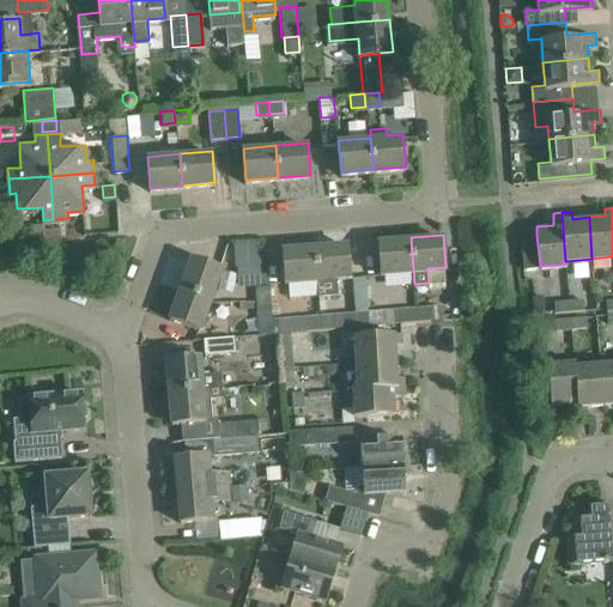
[(540,266),(536,235),(521,237),(523,267),(540,266)]
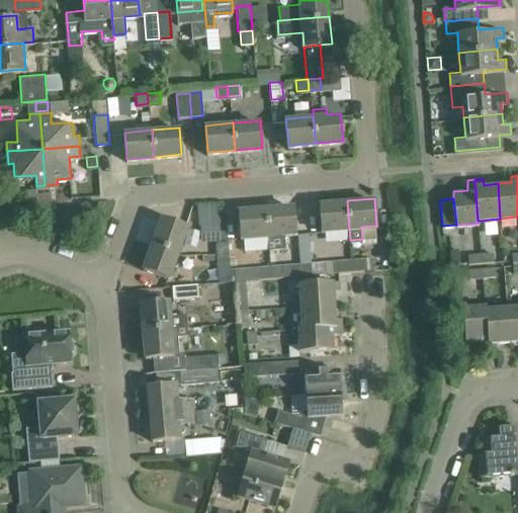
[(349,228),(347,200),(320,202),(322,230),(349,228)]
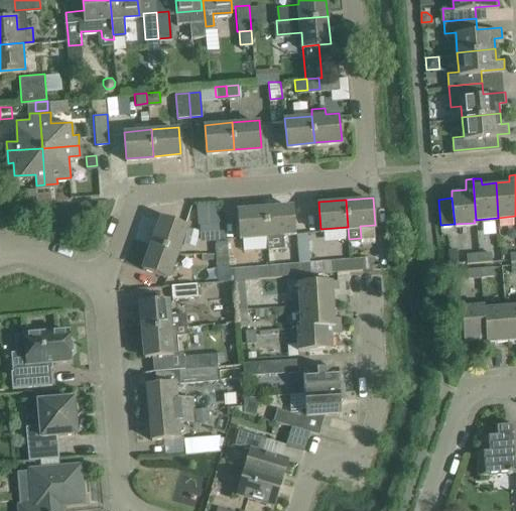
[(267,236),(269,236),(269,245),(283,244),(282,235),(294,234),(292,205),(265,207),(267,236)]
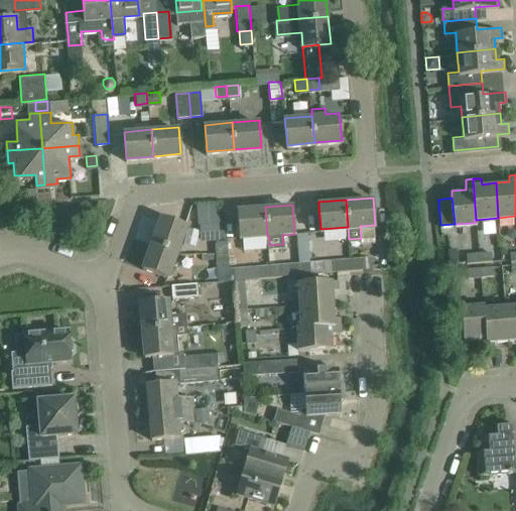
[(267,236),(265,207),(238,209),(240,238),(267,236)]
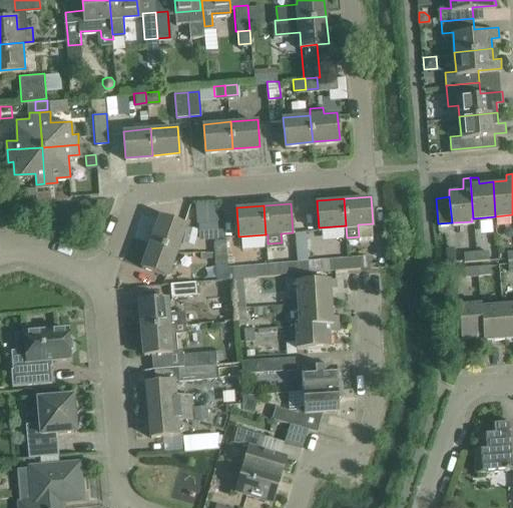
[(160,213),(151,239),(176,248),(186,222),(160,213)]
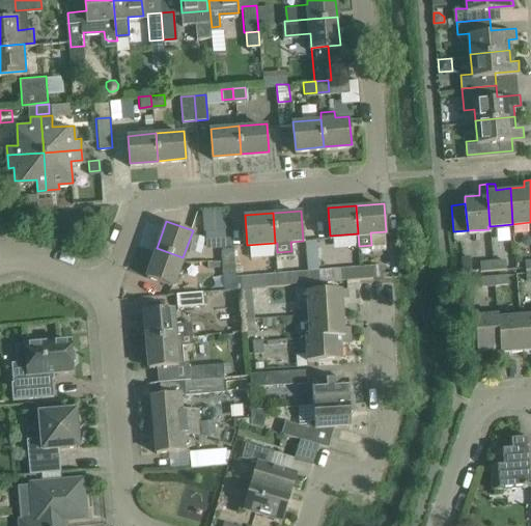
[(225,229),(205,230),(206,247),(220,246),(226,245),(225,230),(225,229)]
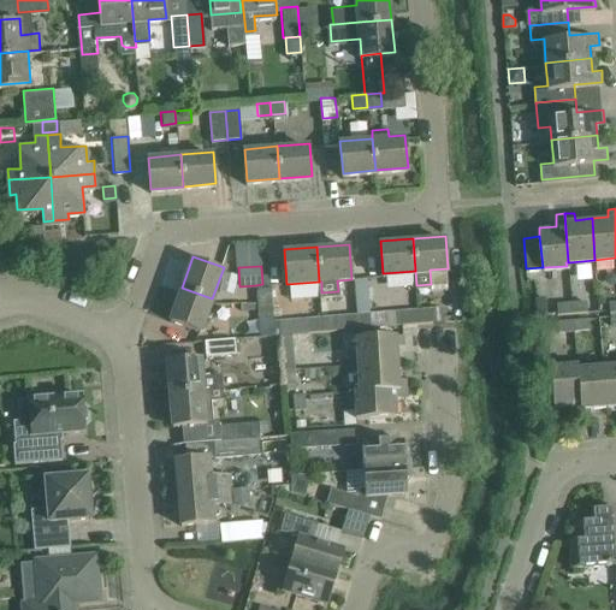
[(261,301),(273,300),(271,267),(261,267),(262,284),(255,285),(255,288),(260,286),(261,301)]
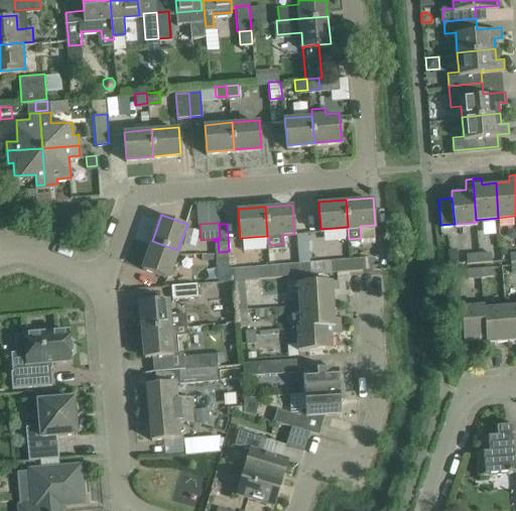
[(307,230),(297,231),(300,261),(301,261),(310,260),(307,230)]
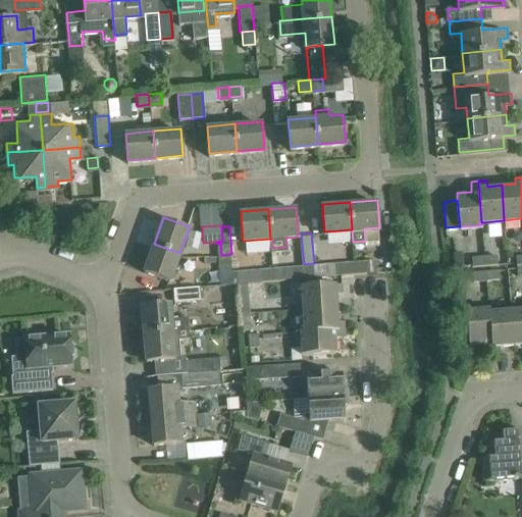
[(179,253),(154,244),(145,269),(170,278),(179,253)]
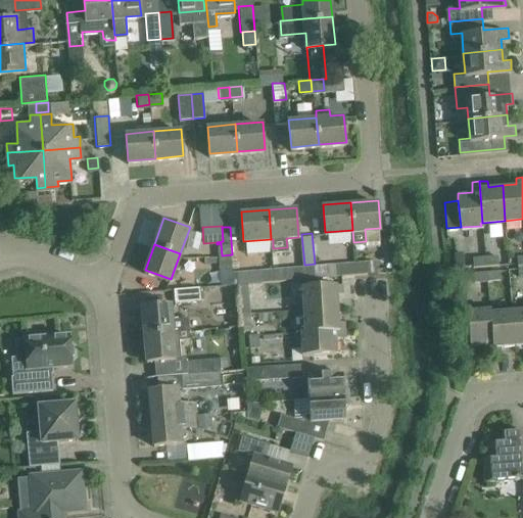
[(464,250),(456,250),(457,266),(465,266),(464,250)]
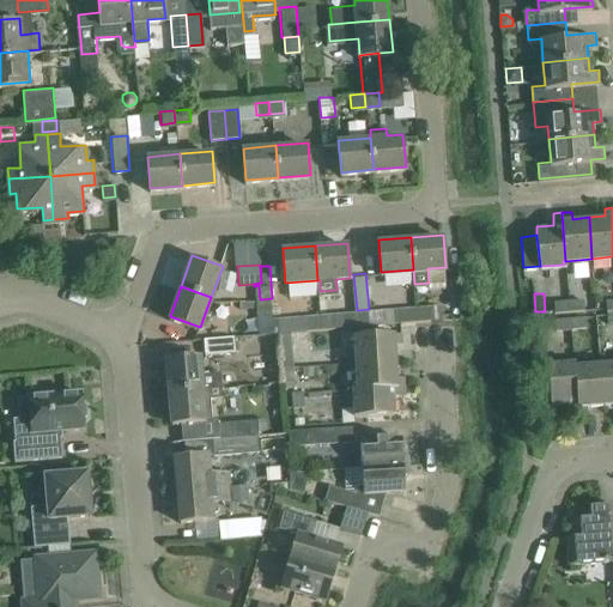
[(272,298),(260,299),(261,313),(273,311),(272,298)]
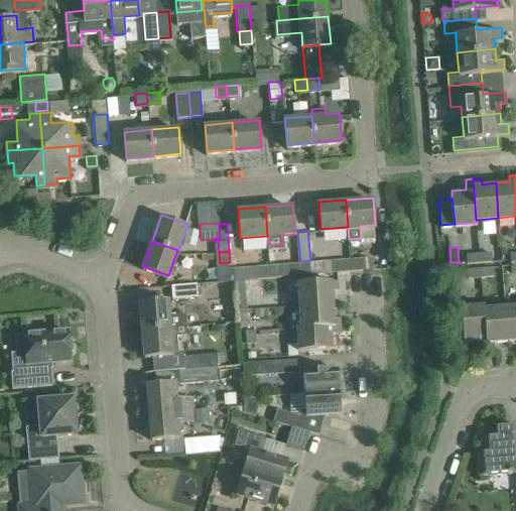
[(478,252),(478,261),(490,260),(490,251),(478,252)]
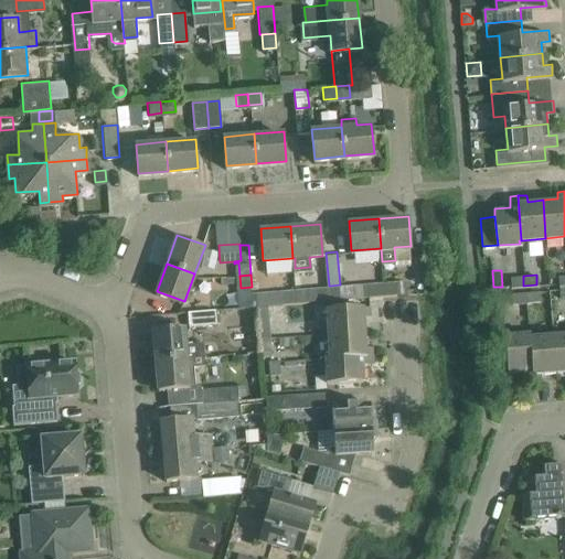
[(523,286),(523,276),(509,277),(510,287),(523,286)]
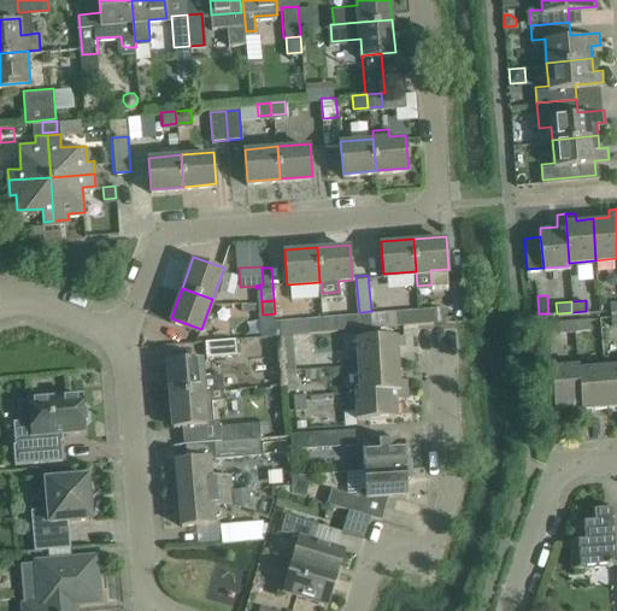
[(418,307),(419,321),(434,319),(433,306),(418,307)]
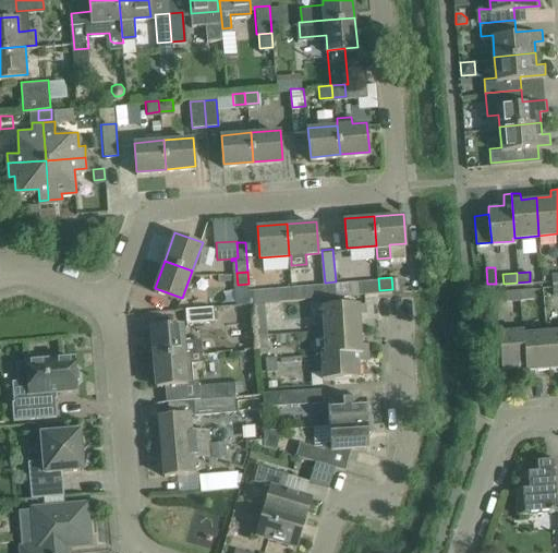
[(379,290),(378,278),(366,279),(366,291),(379,290)]
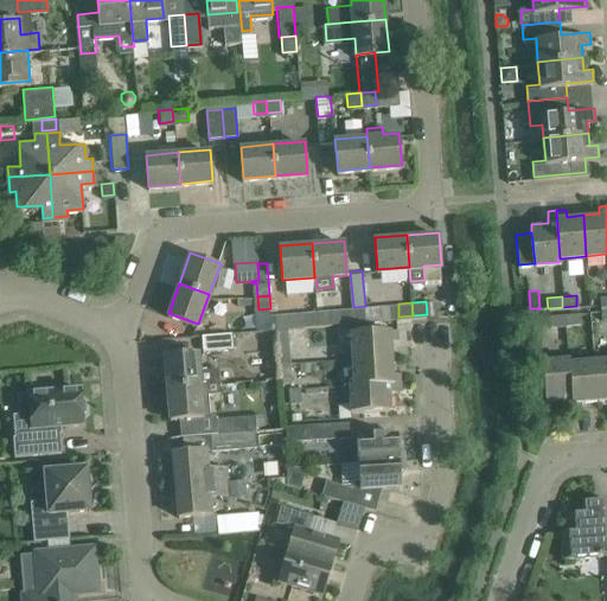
[(330,309),(317,311),(318,324),(331,323),(330,309)]
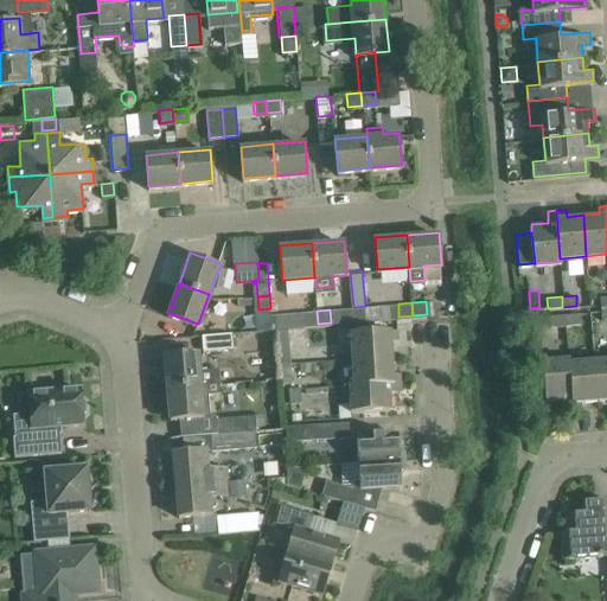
[(318,324),(317,311),(304,312),(305,325),(318,324)]
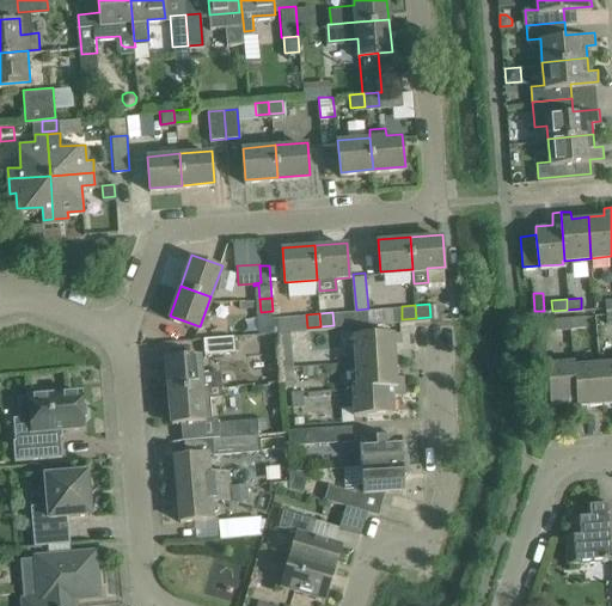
[(582,316),(568,317),(568,328),(583,326),(582,316)]
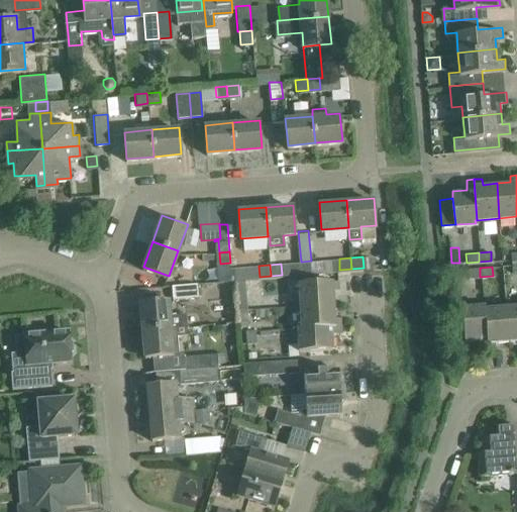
[(480,277),(480,268),(467,269),(468,278),(480,277)]
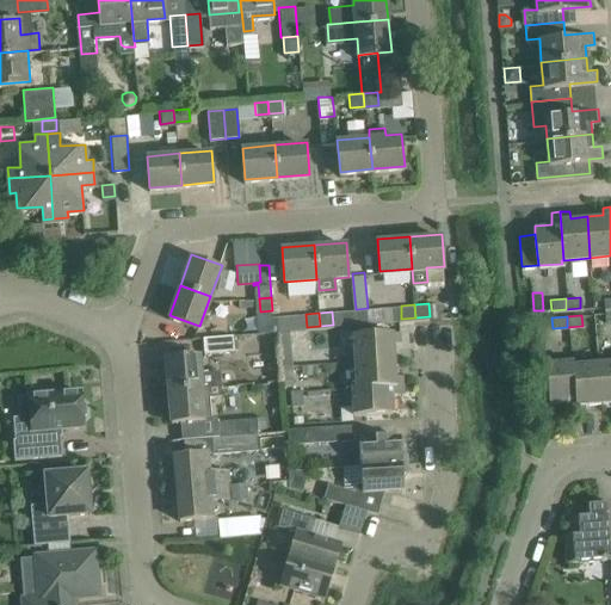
[(278,329),(281,364),(291,364),(289,328),(278,329)]
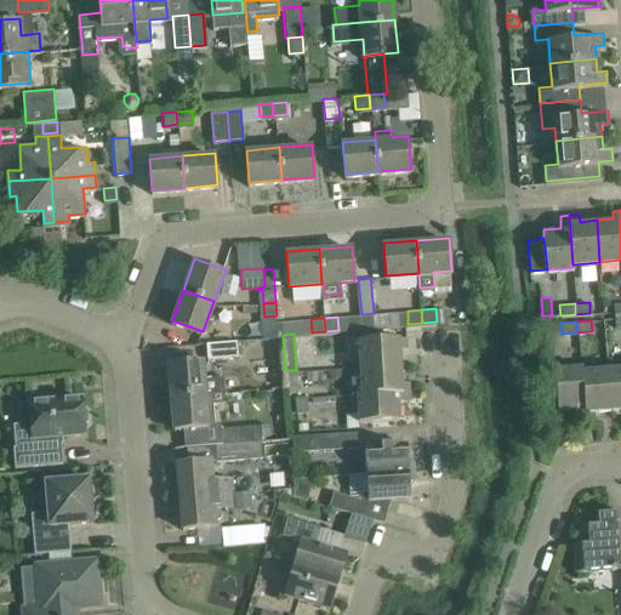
[(359,365),(402,362),(400,346),(408,345),(406,335),(358,339),(359,365)]
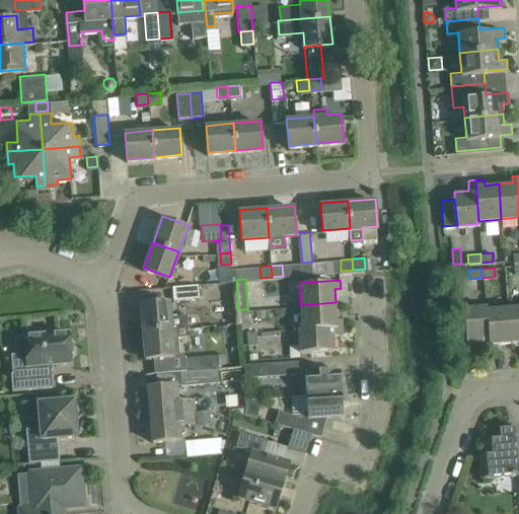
[(174,298),(199,296),(198,283),(173,285),(174,298)]
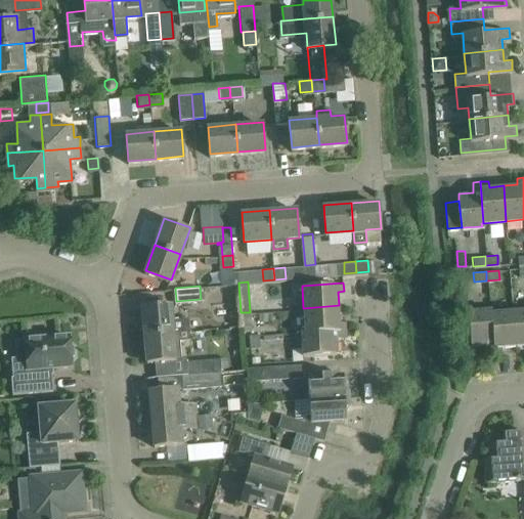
[(145,333),(173,331),(180,330),(180,329),(188,329),(187,315),(172,317),(171,303),(142,305),(145,333)]
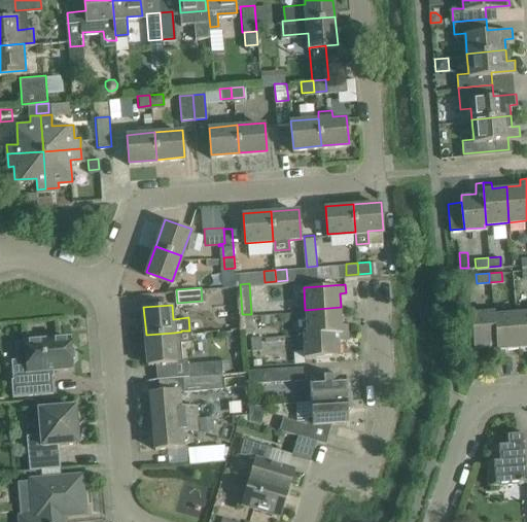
[(341,322),(341,307),(305,310),(307,332),(307,333),(348,329),(347,321),(341,322)]
